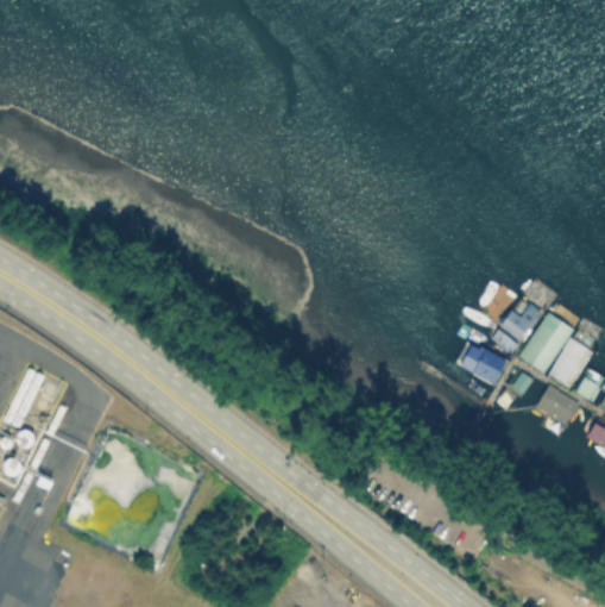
[(500,327),(523,342),(542,311),(518,298),(500,327)]
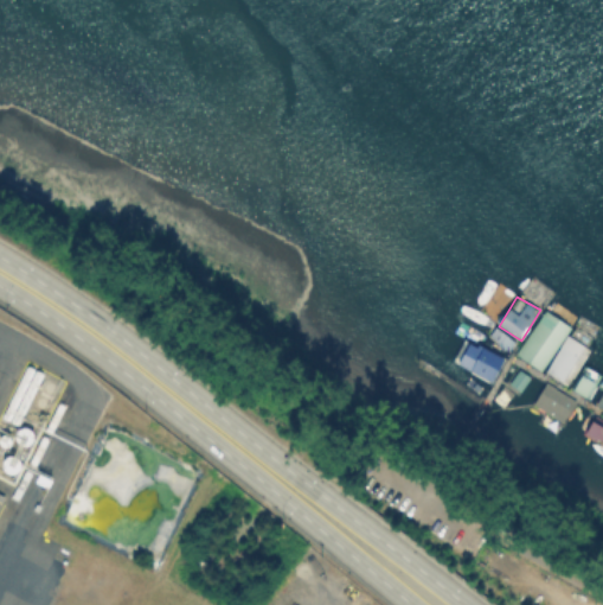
[(571,325),(543,311),(520,360),(547,373),(571,325)]
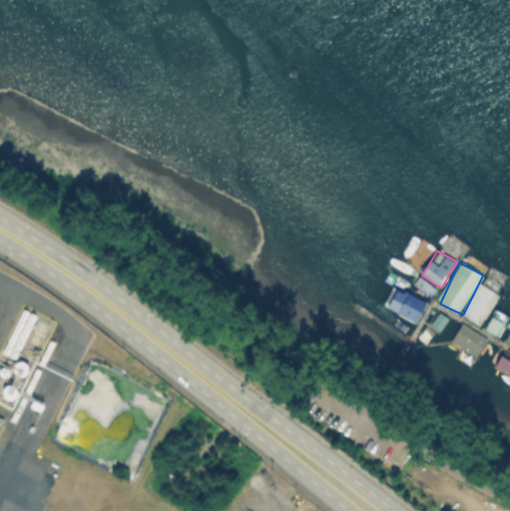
[(415,286),(424,292),(422,295),(430,300),(437,290),(420,279),(415,286)]
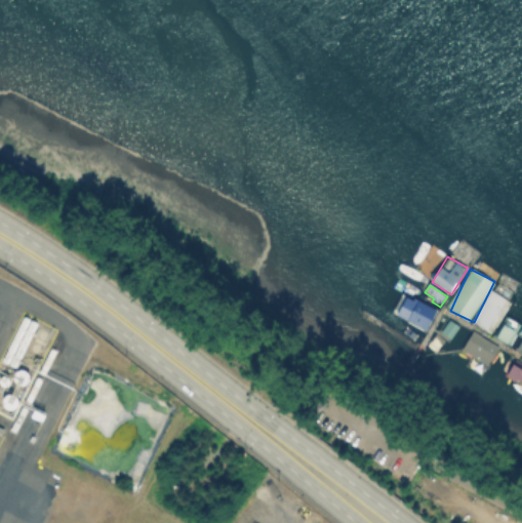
[(474,323),(494,334),(512,302),(491,290),(474,323)]
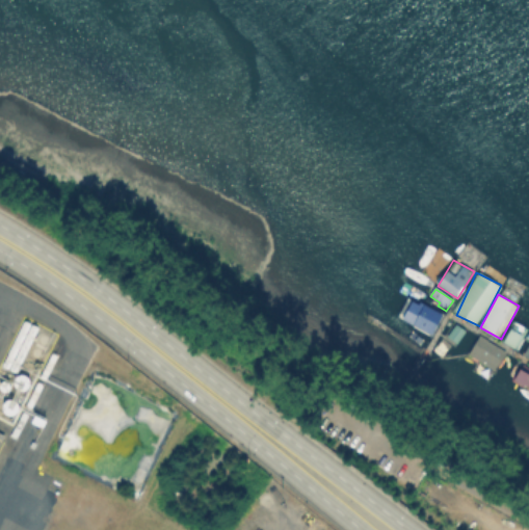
[(528,367),(525,365),(514,382),(528,391),(528,367)]
